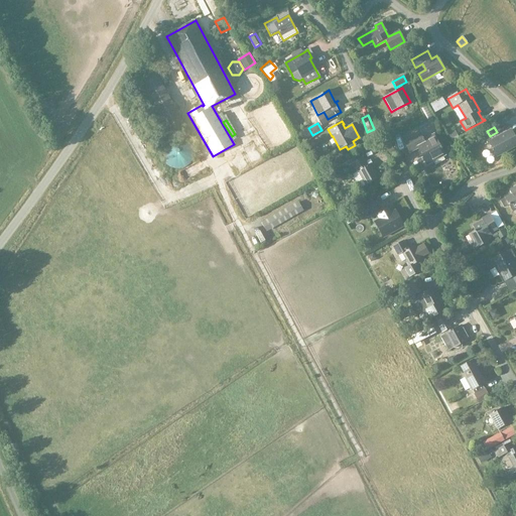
[(496,156),(515,146),(515,145),(515,140),(510,130),(489,142),(496,156)]
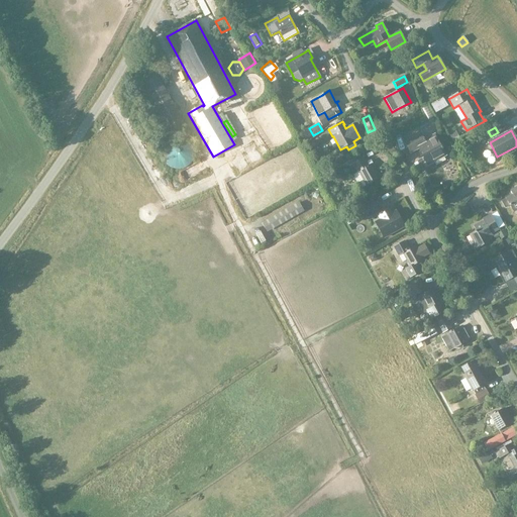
[(418,148),(425,163),(427,166),(445,156),(442,149),(443,148),(442,146),(440,147),(434,134),(424,140),(420,133),(404,142),(410,153),(418,148)]
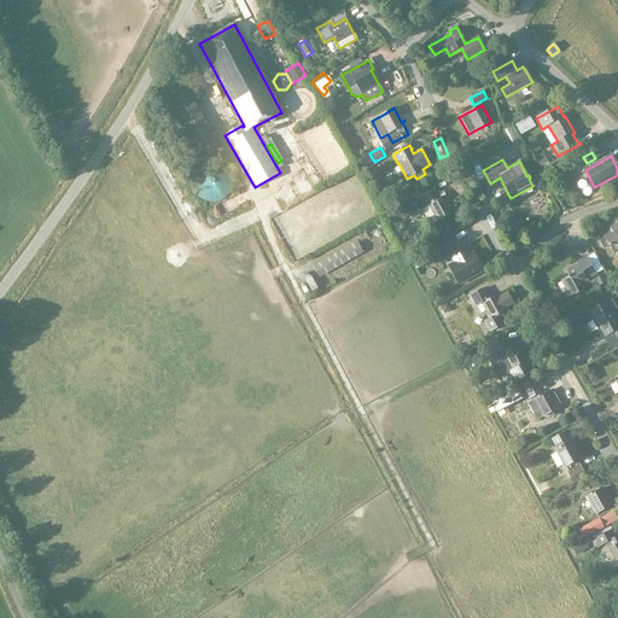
[(219,161),(213,161),(208,161),(202,163),(198,167),(194,170),(192,175),(191,181),(192,186),(193,192),(197,196),(202,199),(207,202),(211,203),(217,202),(222,200),(227,197),(231,192),(232,187),(233,182),(233,176),(231,172),(227,167),(223,163),(219,161)]
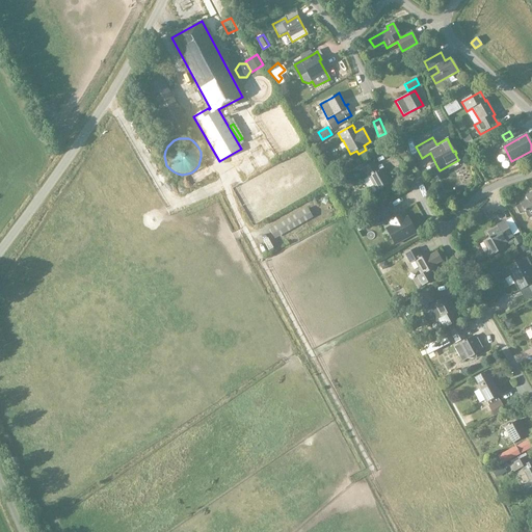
[(361,169),(366,178),(363,179),(369,190),(371,194),(376,191),(376,192),(391,184),(382,169),(379,171),(374,162),(361,169)]
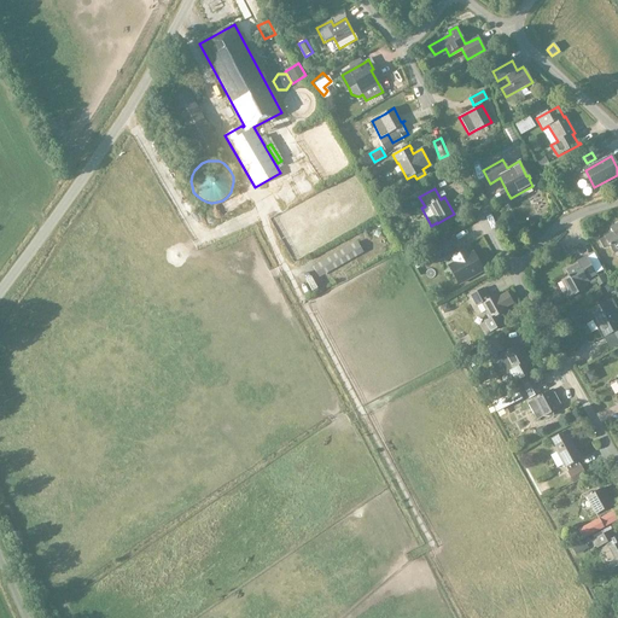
[(613,233),(604,238),(599,240),(604,249),(608,246),(613,254),(617,250),(617,223),(610,228),(613,233)]
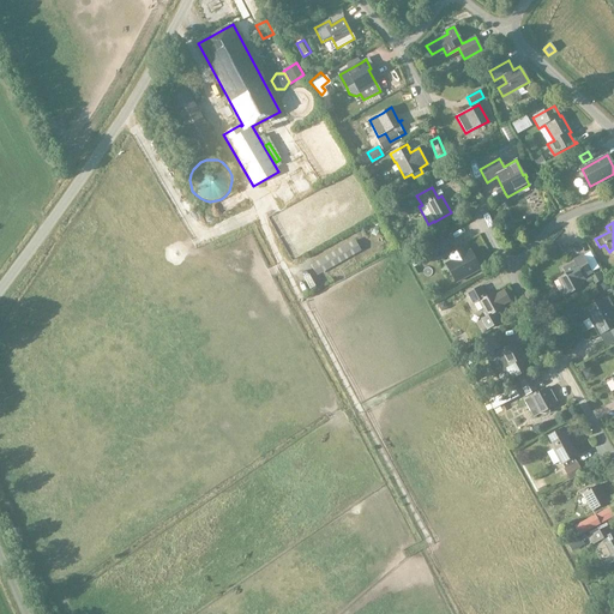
[(437,260),(453,250),(446,236),(428,246),(437,260)]
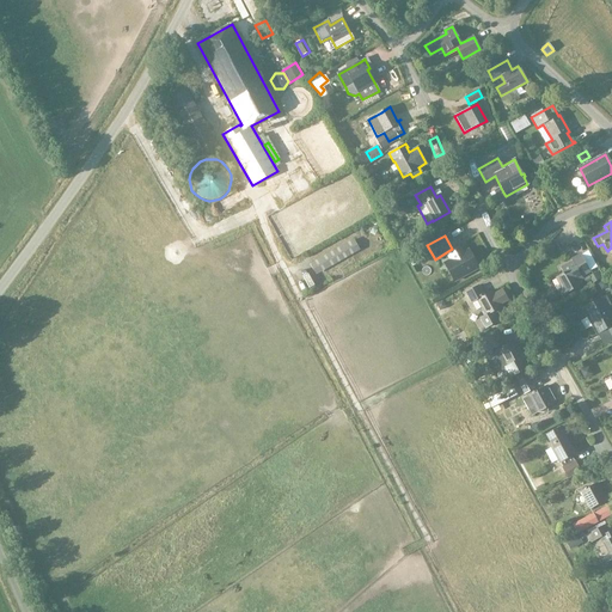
[(354,239),(310,264),(316,275),(360,251),(354,239)]
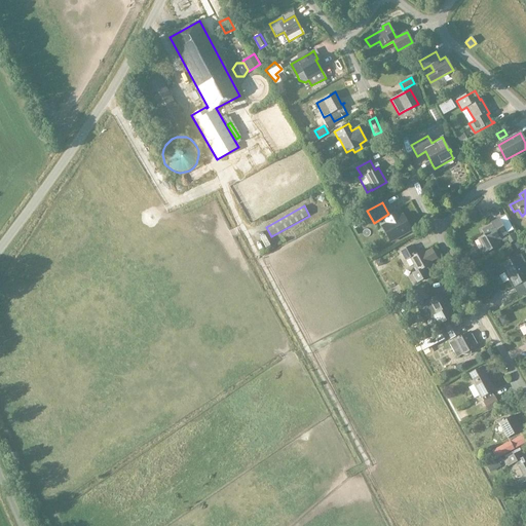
[(404,224),(400,217),(398,212),(383,220),(389,229),(384,232),(390,242),(411,231),(407,222),(404,224)]
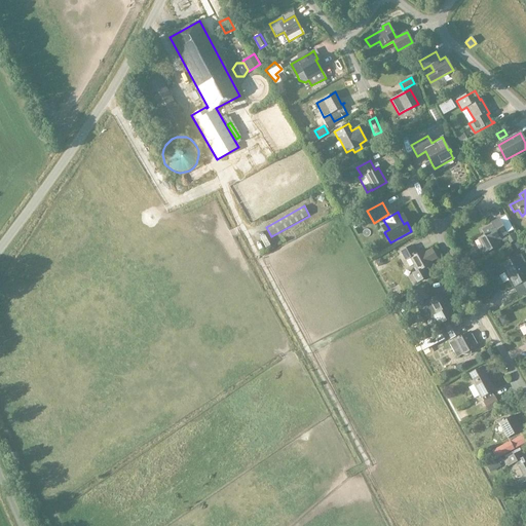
[(498,246),(496,241),(500,239),(499,238),(506,234),(498,219),(490,223),(491,225),(481,231),(484,235),(477,239),(485,254),(498,246)]
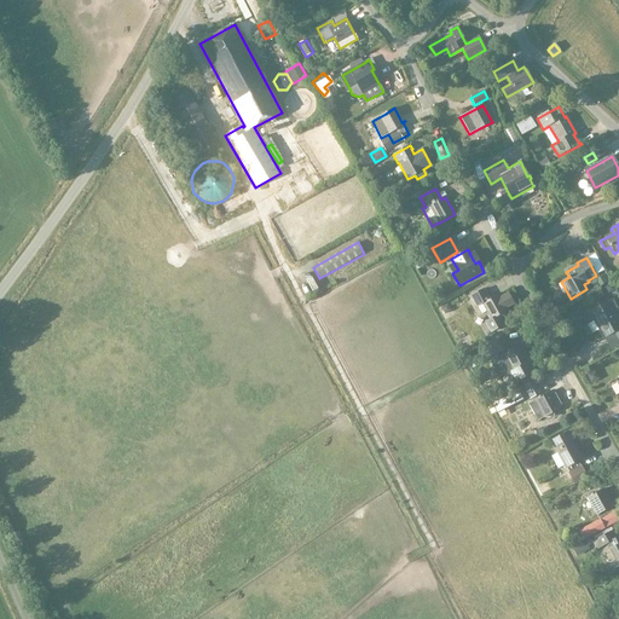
[(607,283),(603,276),(596,281),(600,287),(607,283)]
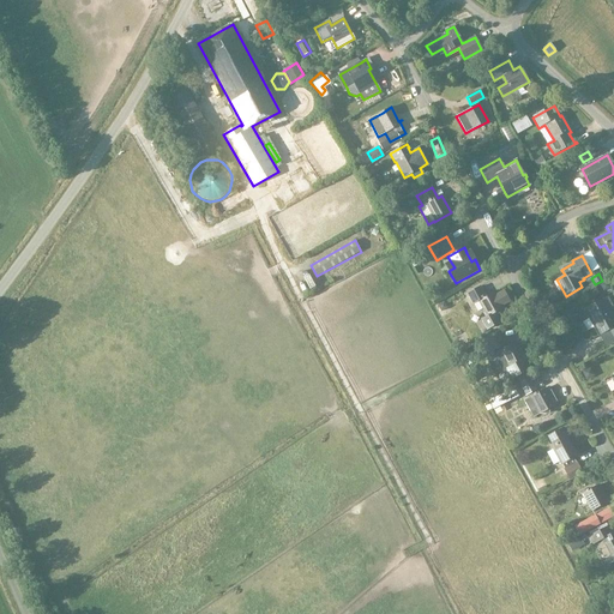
[(495,294),(493,290),(485,295),(479,286),(467,293),(473,305),(474,304),(479,311),(482,309),(486,317),(481,319),(487,331),(500,324),(494,312),(503,307),(501,305),(509,301),(503,289),(495,294)]
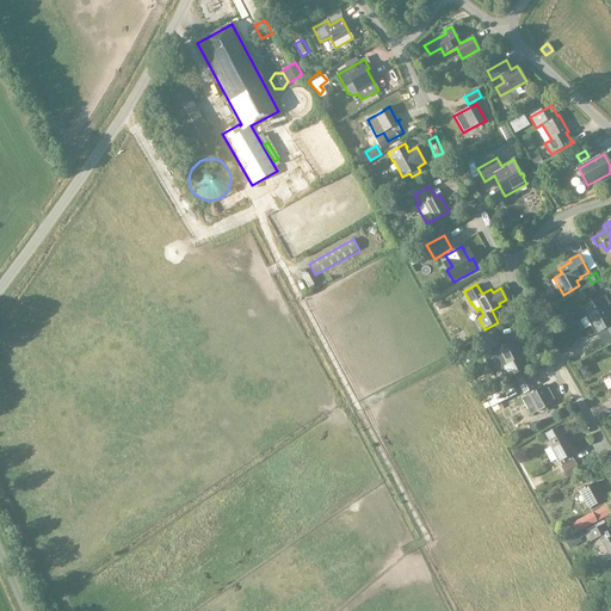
[(581,309),(596,335),(605,329),(610,337),(610,334),(610,308),(604,296),(581,309)]
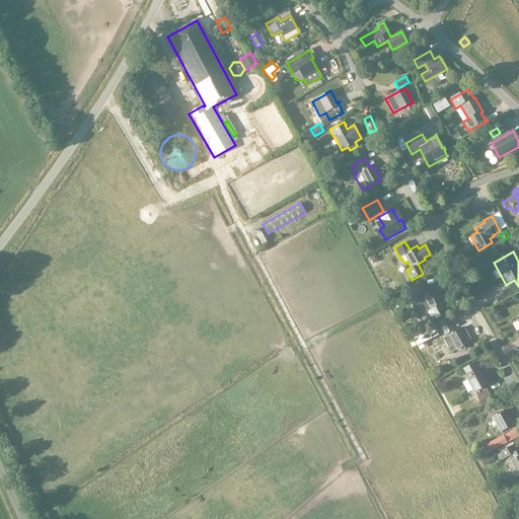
[(420,282),(410,288),(415,298),(426,292),(420,282)]
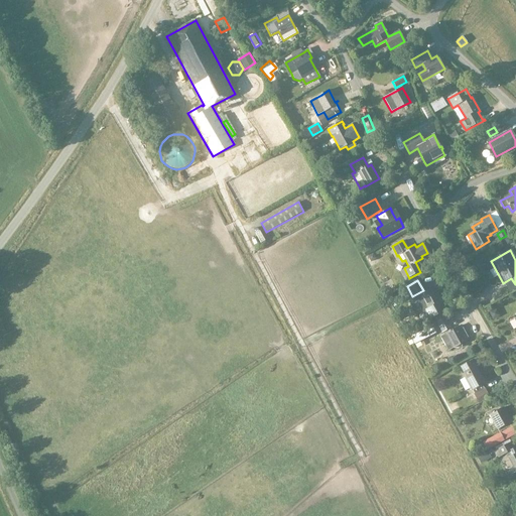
[(433,288),(422,293),(414,297),(422,312),(425,311),(429,319),(445,310),(433,288)]
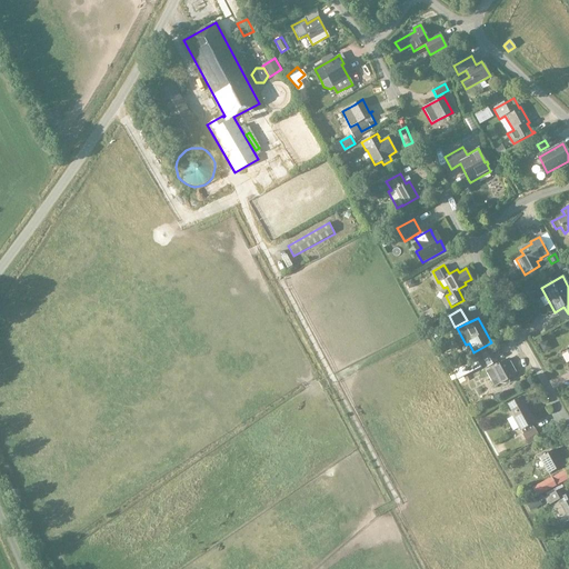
[(490,350),(481,356),(487,367),(497,361),(490,350)]
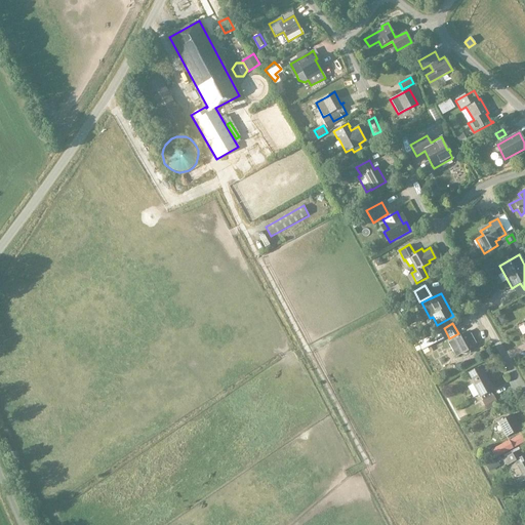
[(452,340),(450,344),(454,351),(452,352),(455,357),(460,354),(467,355),(467,351),(470,350),(477,346),(469,331),(457,337),(457,336),(456,337),(456,338),(452,339),(452,340)]
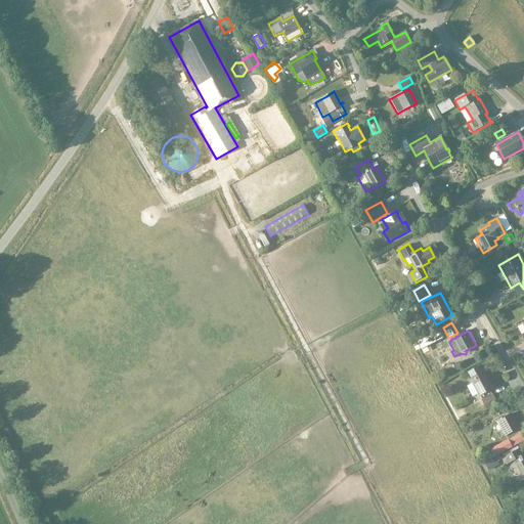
[(480,365),(467,373),(479,396),(482,400),(480,401),(485,410),(497,404),(492,394),(491,395),(489,391),(493,389),(480,365)]
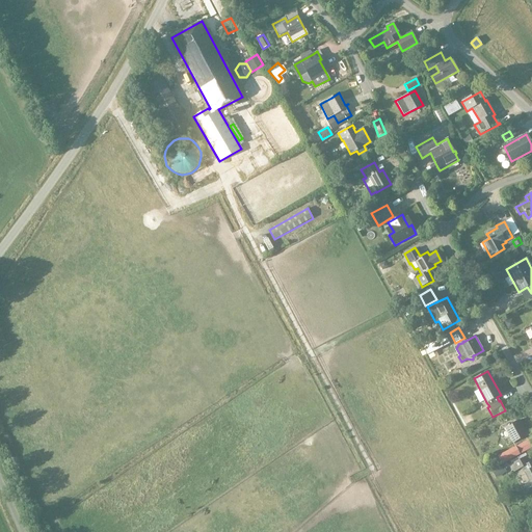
[(527,435),(519,421),(504,428),(512,443),(527,435)]
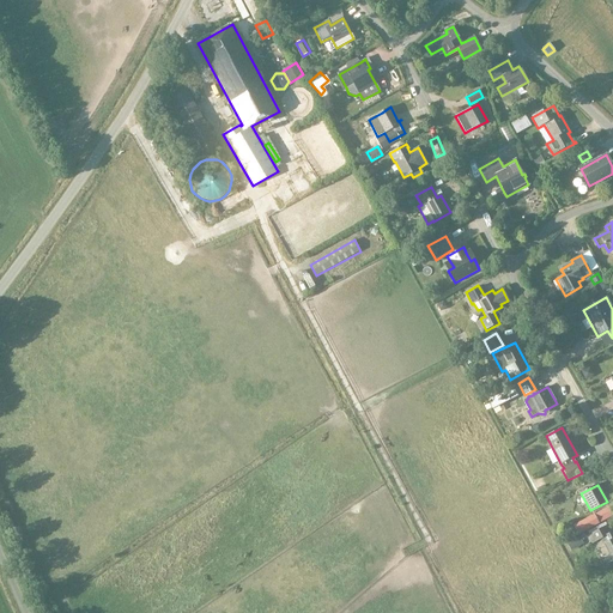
[(612,532),(612,533),(607,526),(587,536),(592,544),(601,539),(612,560),(612,532)]
